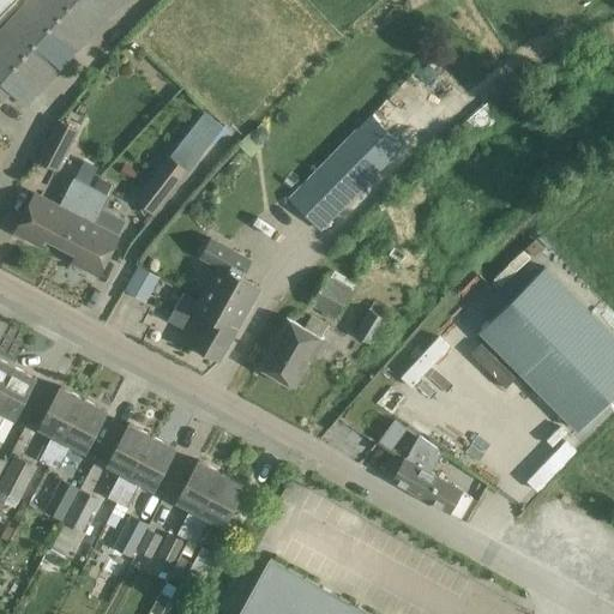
[(28,0),(0,30),(0,102),(11,91),(25,104),(121,0),(28,0)]
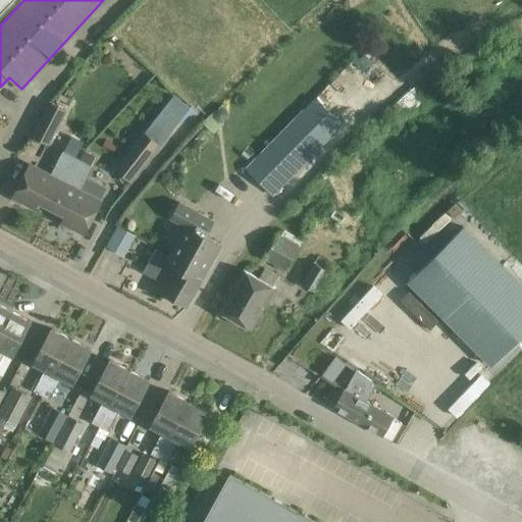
[(0,0),(0,17),(16,1),(15,0),(0,0)]
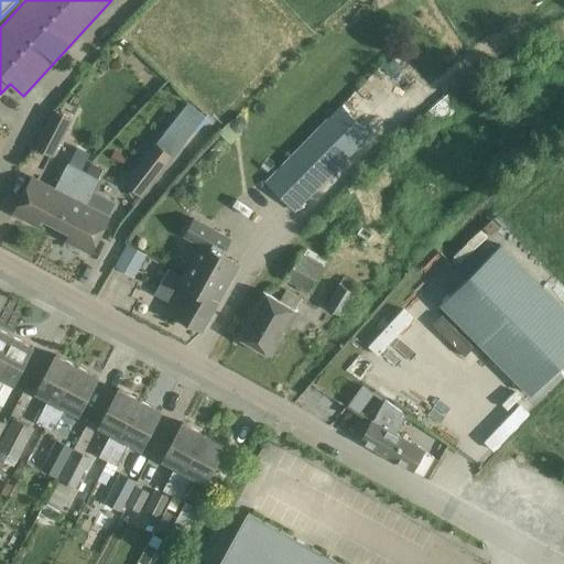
[(440,85),(448,95),(426,111),(434,122),(480,87),(464,66),(440,85)]
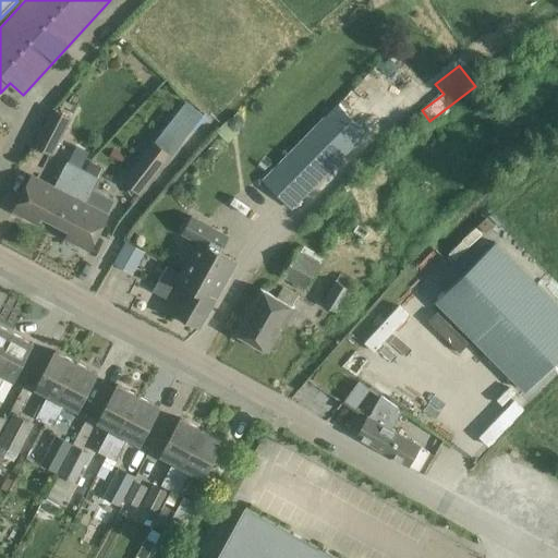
[(154,142),(170,154),(202,112),(185,100),(154,142)]
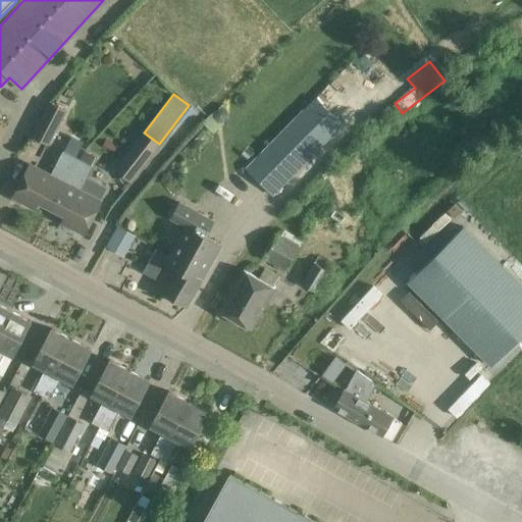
[(314,96),(244,167),(272,196),(343,124),(314,96)]
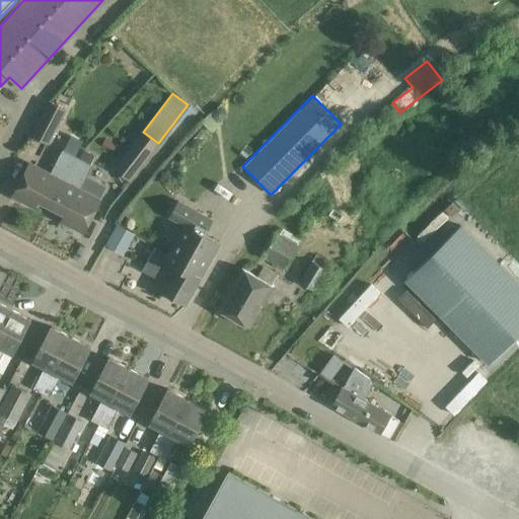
[(49,100),(30,135),(49,145),(67,109),(49,100)]
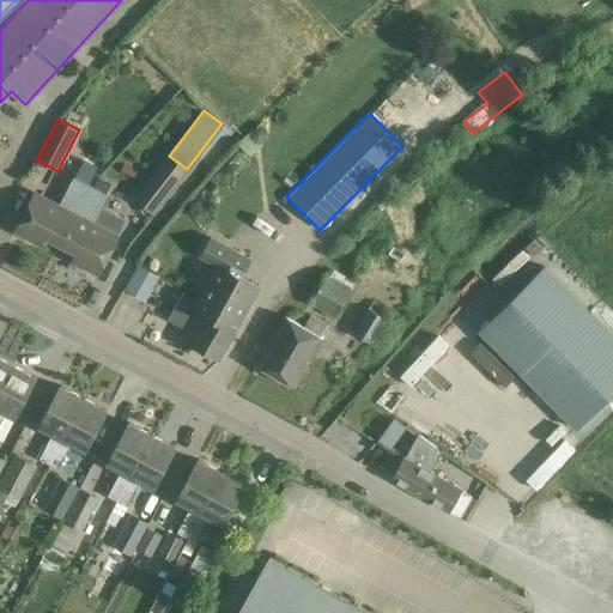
[(168,153),(134,199),(153,213),(187,169),(169,156),(168,153)]
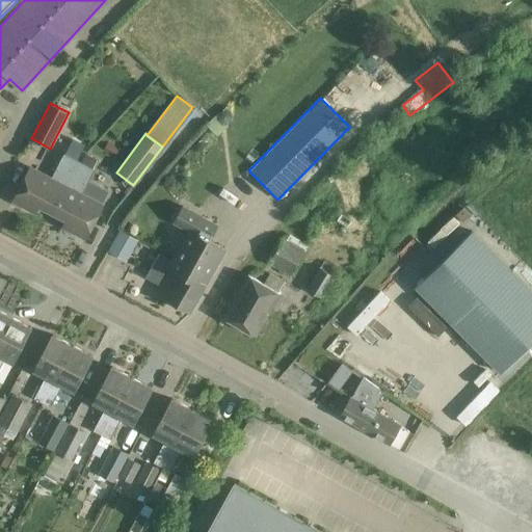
[(51,212),(78,160),(63,153),(51,178),(30,167),(14,201),(35,212),(38,206),(51,212)]
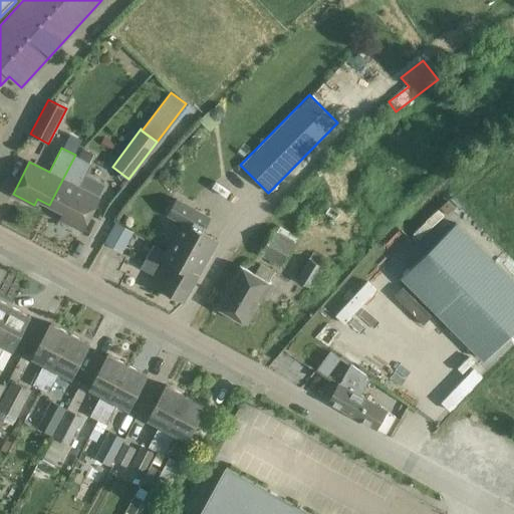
[(60,219),(81,230),(98,197),(97,197),(103,185),(85,175),(90,163),(94,155),(82,149),(78,157),(75,155),(49,205),(64,213),(60,219)]
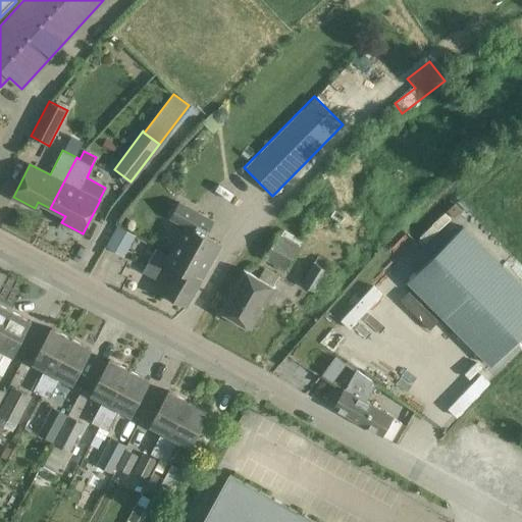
[(167,257),(203,275),(221,245),(204,236),(212,220),(179,202),(170,218),(186,226),(167,257)]
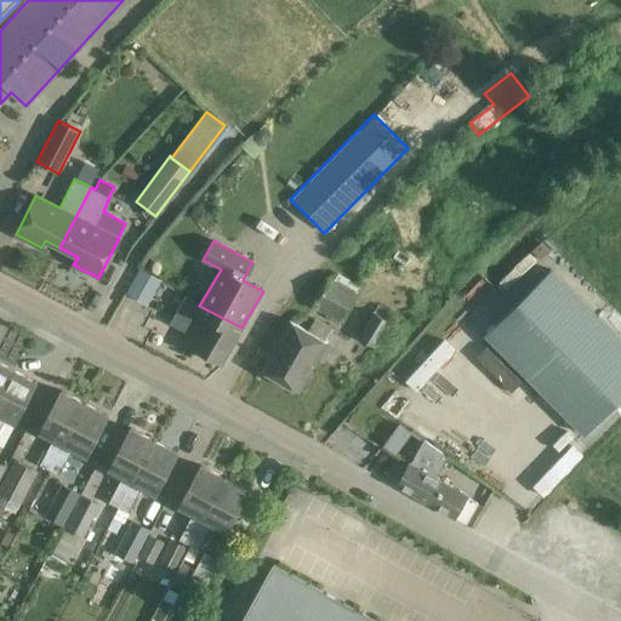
[(126,294),(147,306),(161,279),(140,268),(126,294)]
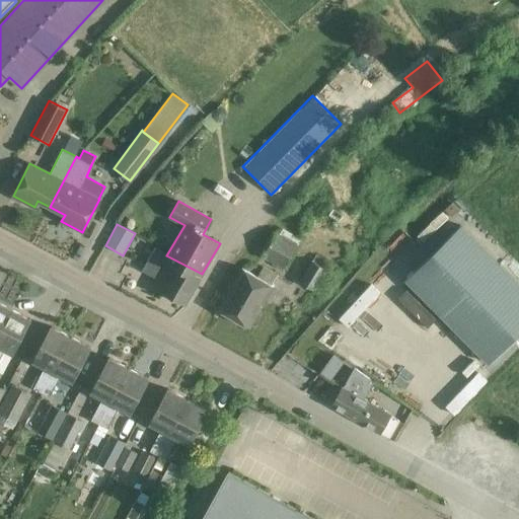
[(280,226),(262,256),(283,270),(301,239),(280,226)]
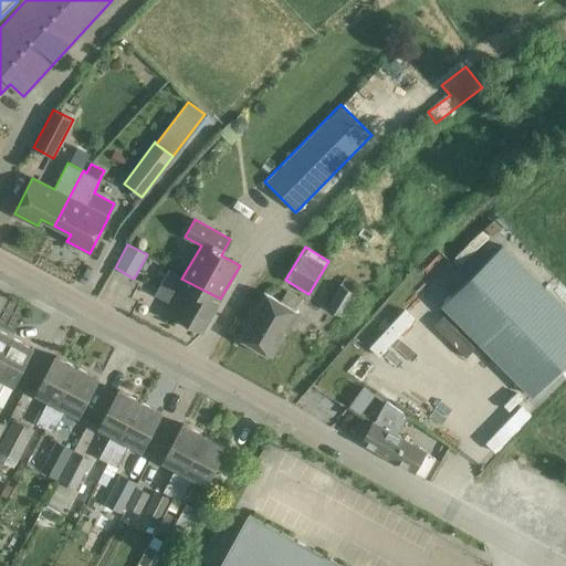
[(533,397),(565,363),(565,311),(502,247),(442,305),(533,397)]
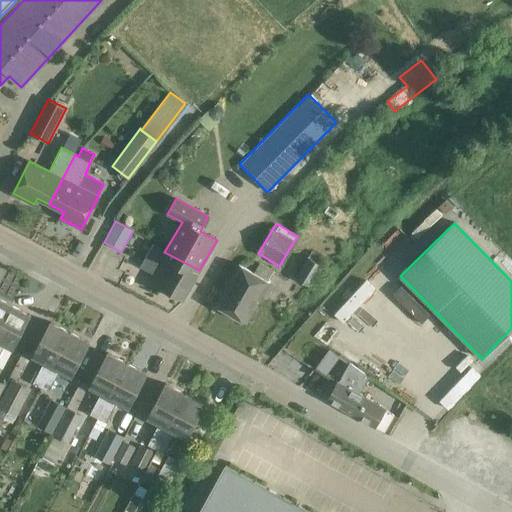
[(325,259),(311,251),(308,257),(307,257),(295,277),(306,284),(307,282),(311,285),(318,275),(329,282),(335,272),(322,264),(325,259)]
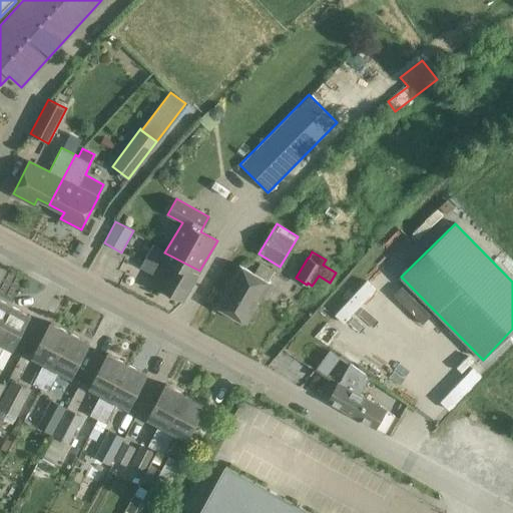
[(199,271),(164,252),(149,281),(158,286),(157,286),(183,301),(199,271)]
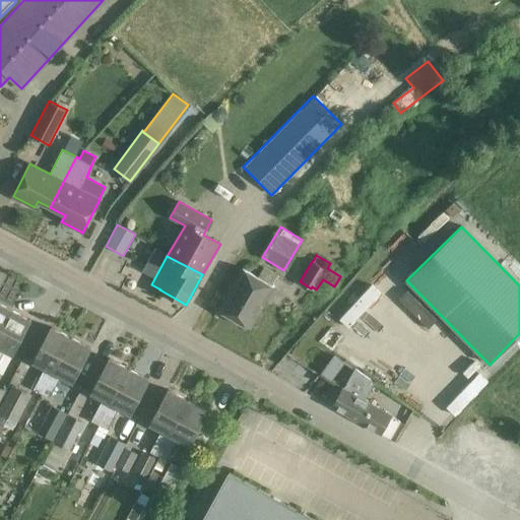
[(277,289),(272,286),(278,275),(263,266),(257,277),(242,269),(218,309),(250,327),(266,300),(270,302),(277,289)]
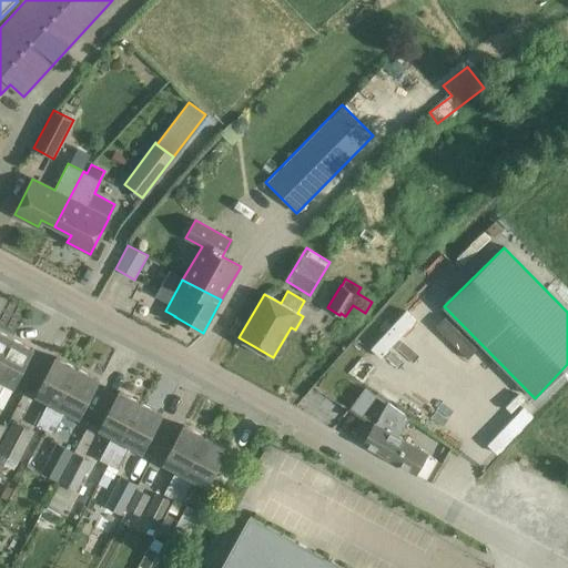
[(483,374),(493,365),(458,330),(448,340),(483,374)]
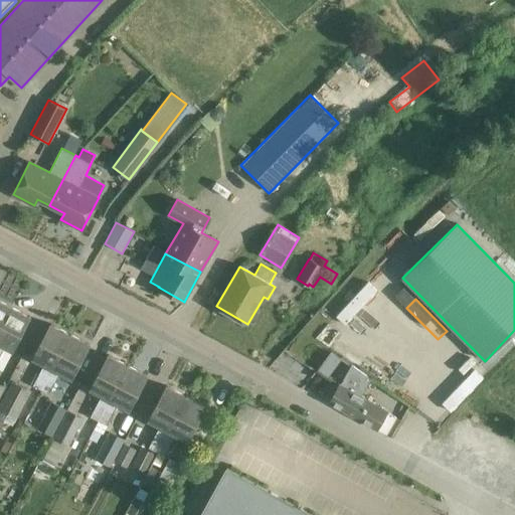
[(0,323),(9,305),(0,300),(0,323)]
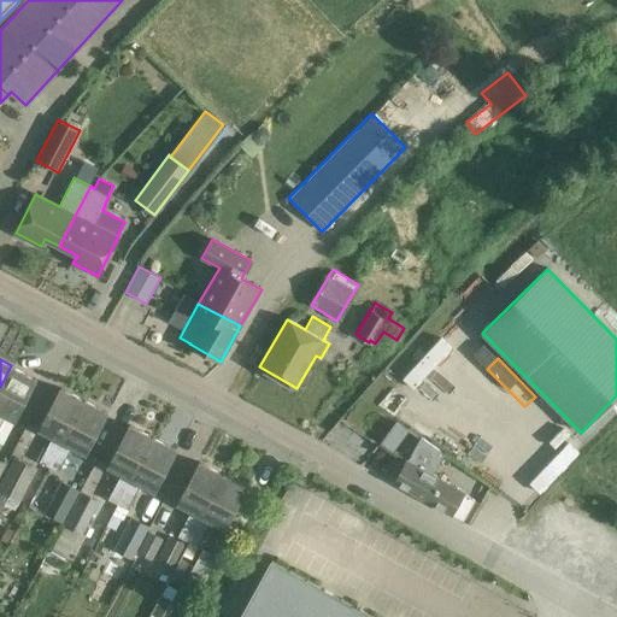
[(11,365),(0,387),(0,474),(6,463),(0,459),(0,425),(5,416),(16,421),(36,380),(11,365)]
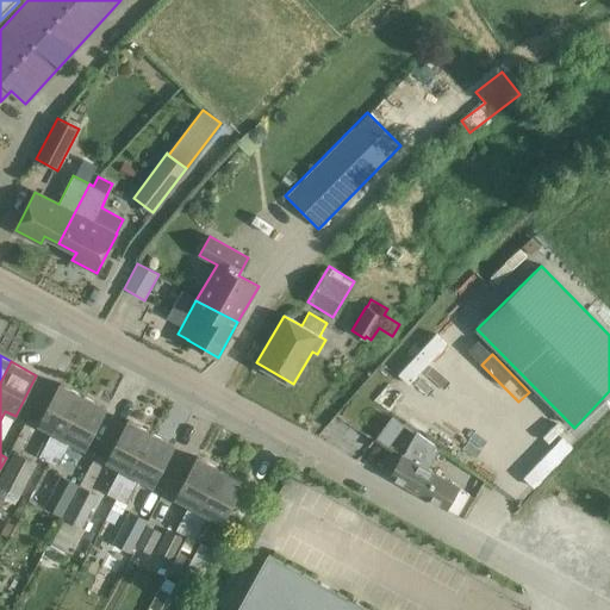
[(48,462),(82,394),(58,383),(37,423),(53,431),(39,458),(48,462)]
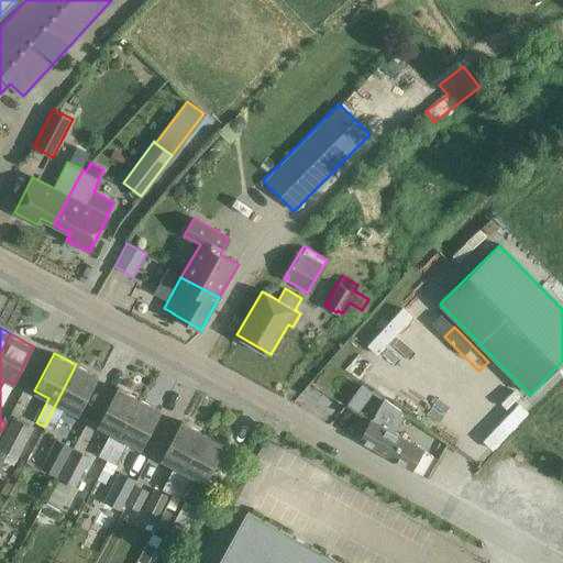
[(98,376),(76,364),(44,427),(53,431),(65,407),(78,414),(98,376)]
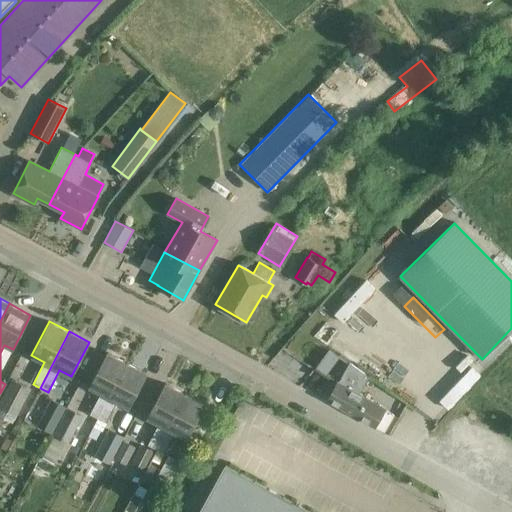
[(97,418),(127,363),(107,352),(89,386),(101,393),(90,414),(97,418)]
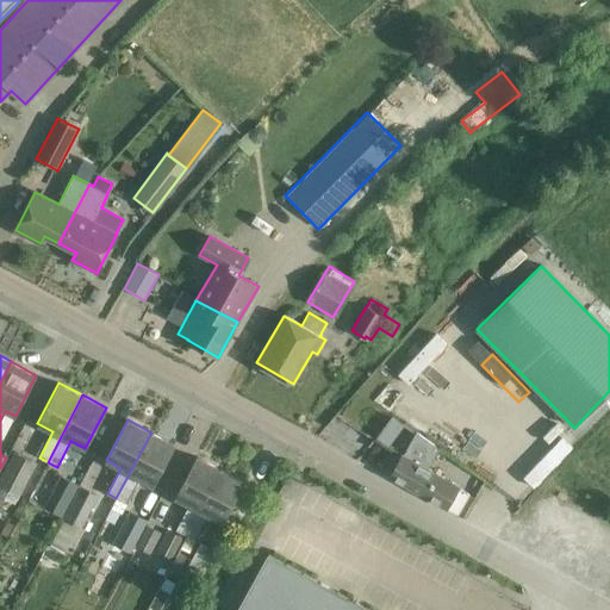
[(458,486),(428,470),(440,448),(416,431),(403,454),(403,455),(391,475),(458,514),(470,495),(458,487),(458,486)]
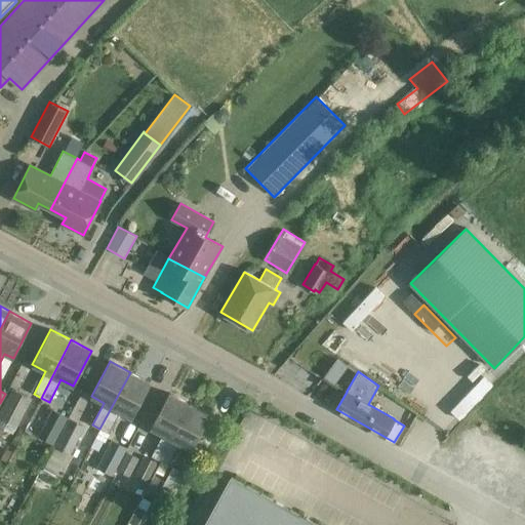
[(151,382),(130,372),(99,429),(108,434),(119,411),(131,417),(151,382)]
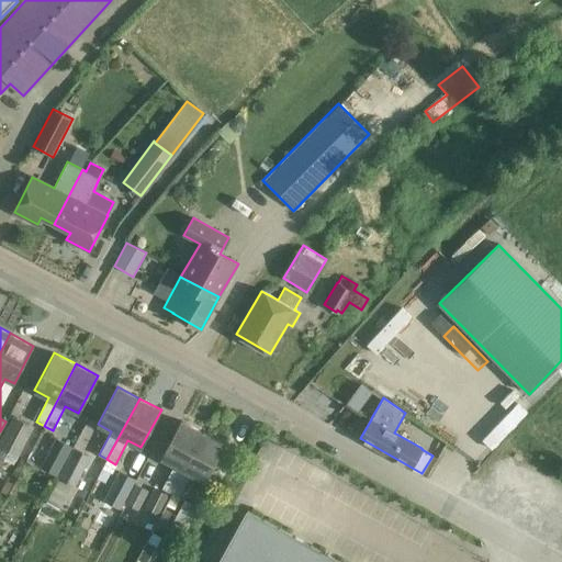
[(452,434),(454,430),(459,424),(427,403),(420,414),(452,434)]
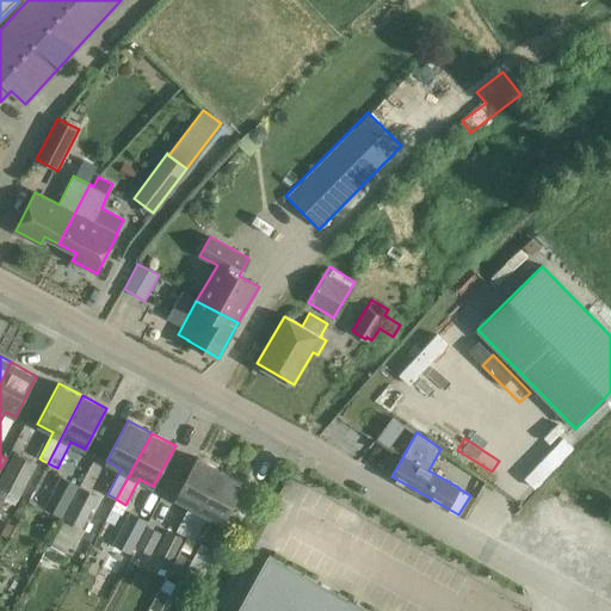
[(14,454),(0,480),(0,486),(19,498),(37,466),(14,454)]
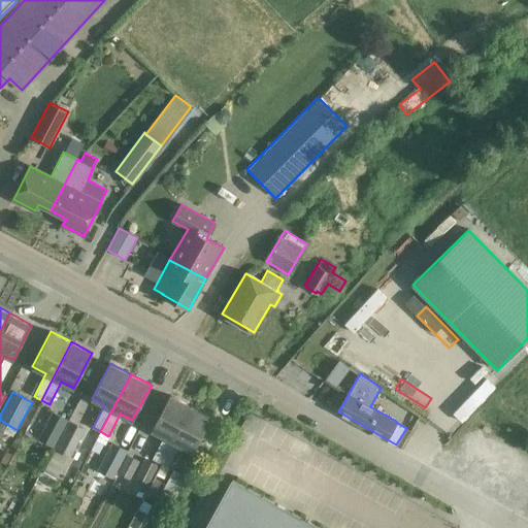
[(160,463),(191,405),(169,395),(151,430),(164,437),(152,459),(160,463)]
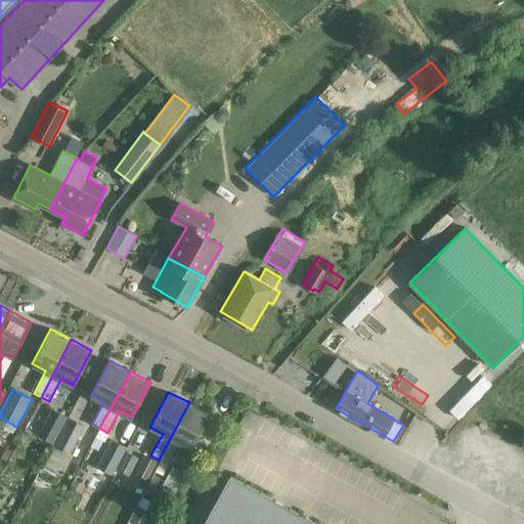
[(189,402),(159,460),(169,466),(176,452),(173,450),(178,442),(190,448),(210,413),(189,402)]
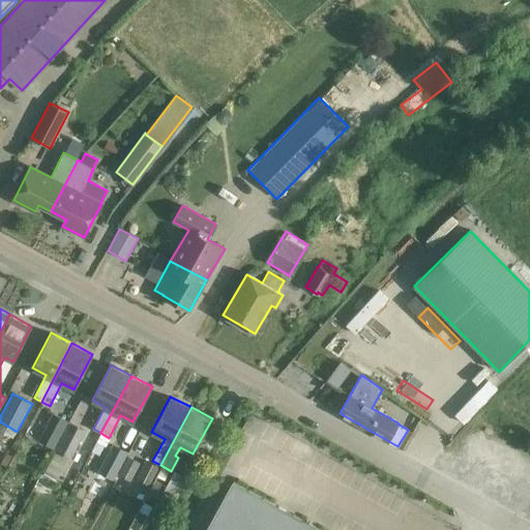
[(53,413),(38,440),(54,448),(68,421),(53,413)]
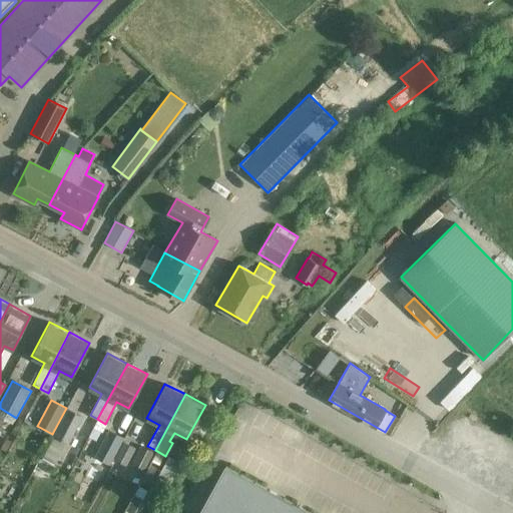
[(67,409),(41,459),(54,465),(65,443),(68,445),(82,417),(67,409)]
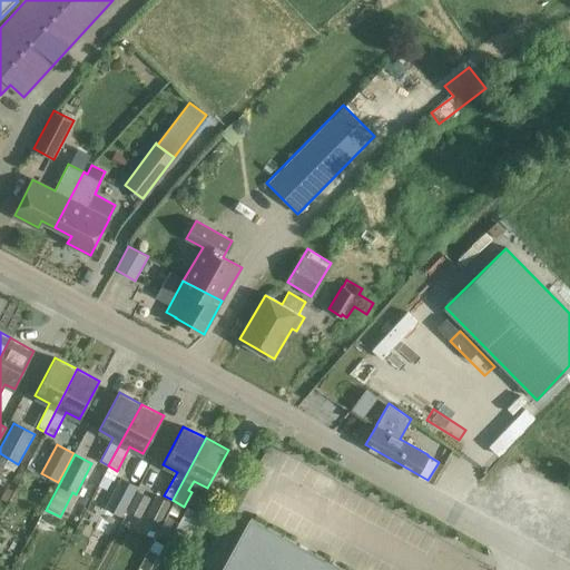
[(121,517),(126,510),(136,490),(138,487),(120,477),(105,507),(121,517)]
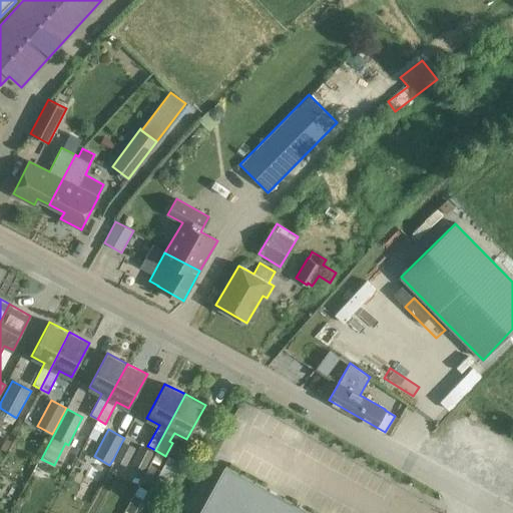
[(126,466),(136,448),(123,441),(114,459),(126,466)]
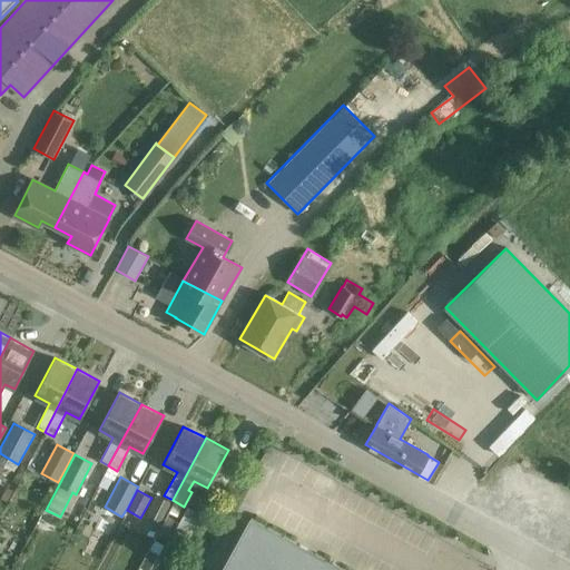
[(156,495),(145,517),(159,524),(170,502),(156,495)]
